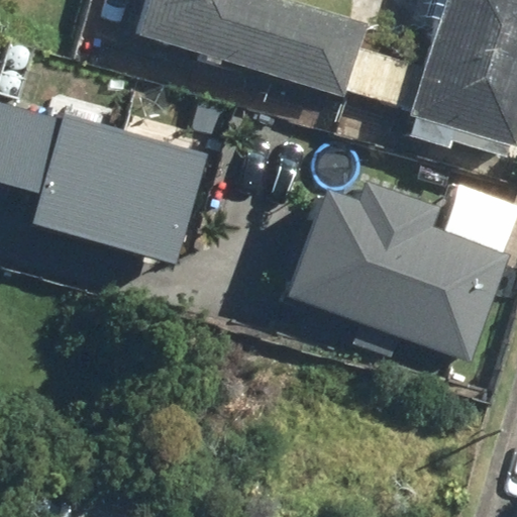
[(141,0),(132,35),(339,94),(359,20),(288,0),(141,0)]
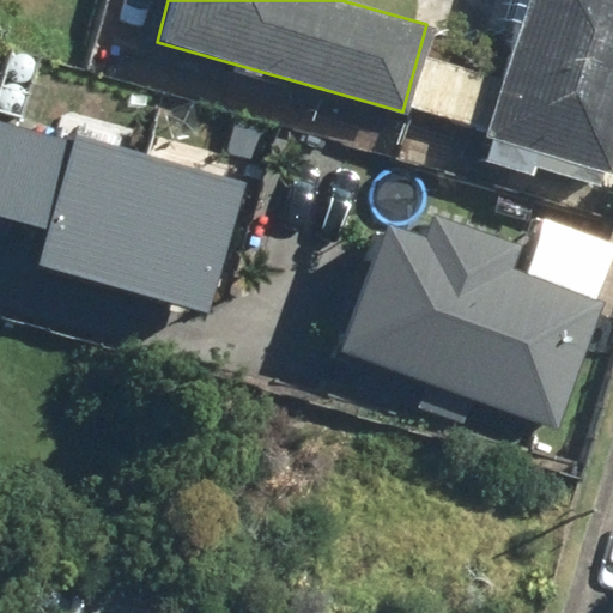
[(612,135),(612,0),(513,0),(474,137),(602,173),(612,135)]
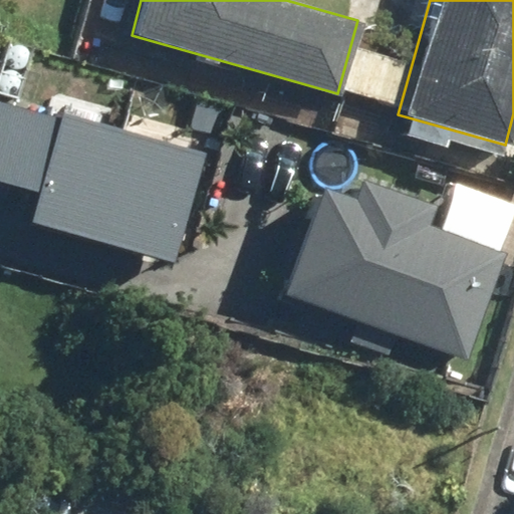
[(59,115),(0,98),(0,180),(37,191),(59,115)]
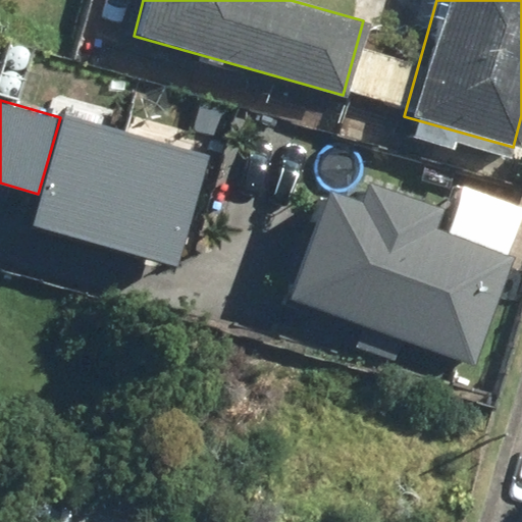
[(141,138),(65,116),(35,224),(109,246),(141,138)]
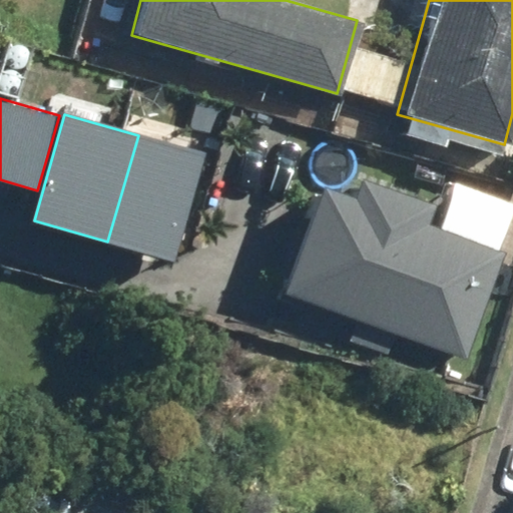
[(138,135),(107,241),(175,262),(206,154),(138,135)]
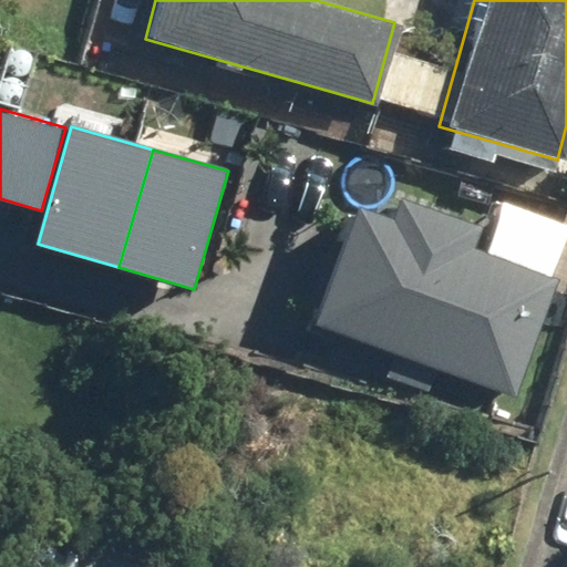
[(358,210),(318,327),(519,395),(559,279),(472,249),(480,227),(402,200),(394,223),(358,210)]
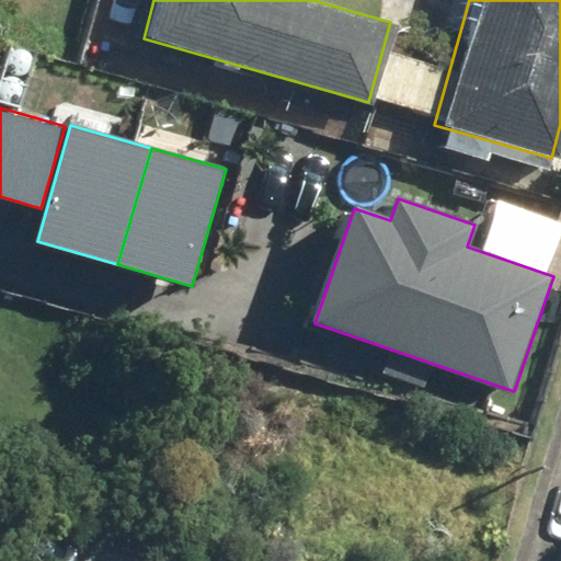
All buildings are outlined.
